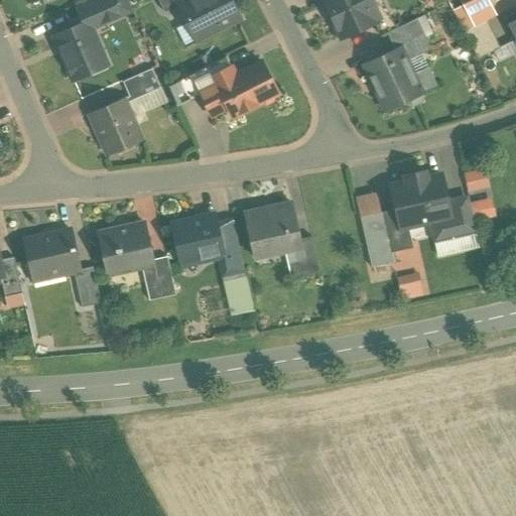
[(102,0),(94,0),(77,8),(85,24),(89,22),(91,28),(111,19),(102,0)]
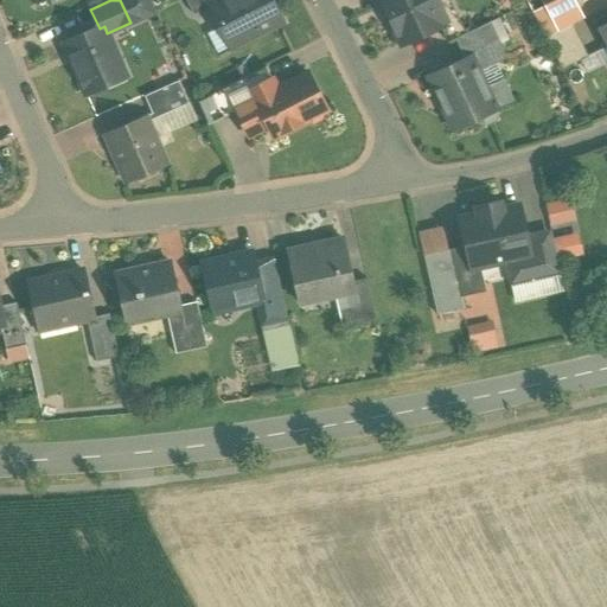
[(185,0),(193,16),(210,7),(206,0),(185,0)]
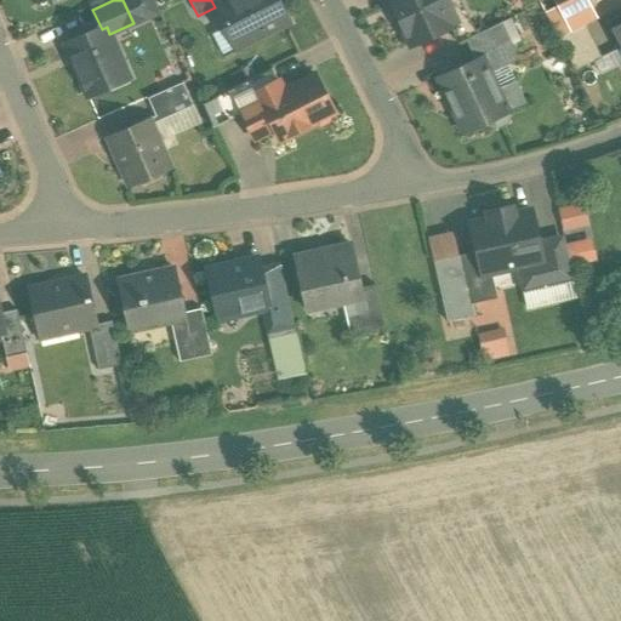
[(277,0),(211,0),(215,7),(237,49),(289,23),(277,0)]
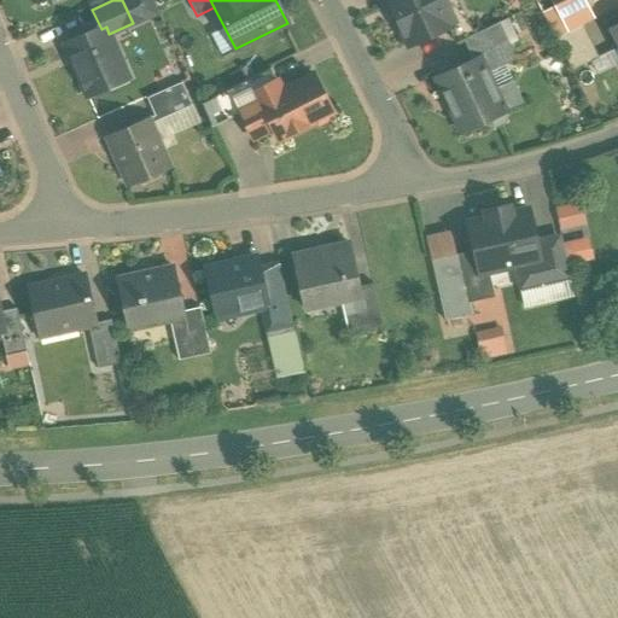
[(388,0),(409,46),(449,28),(436,0),(388,0)]
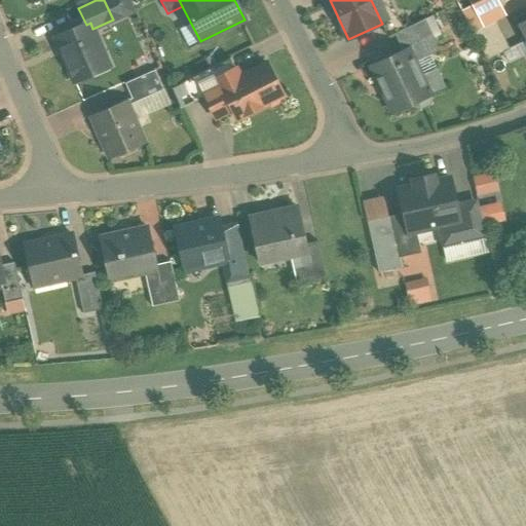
[(487,4),(463,15),(473,34),(496,23),(487,4)]
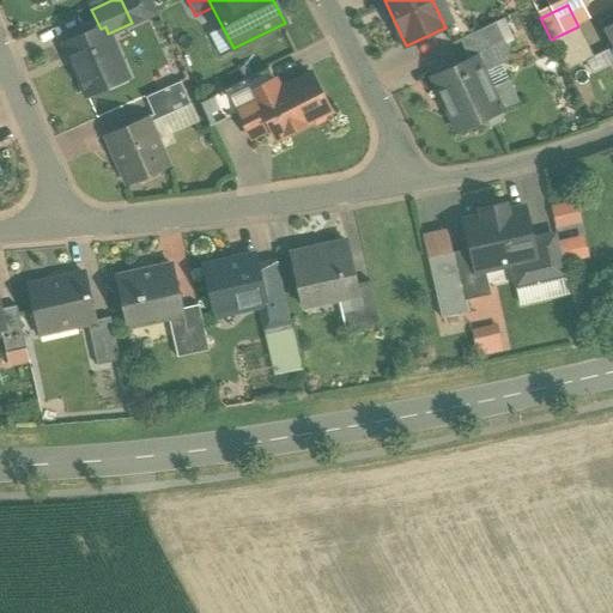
[(496,23),(465,37),(473,53),(503,40),(496,23)]
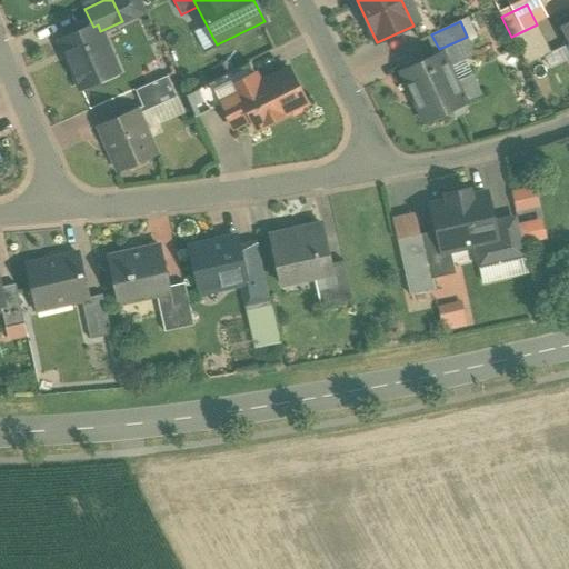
[(93,27),(60,41),(81,89),(118,73),(100,31),(98,25),(93,27)]
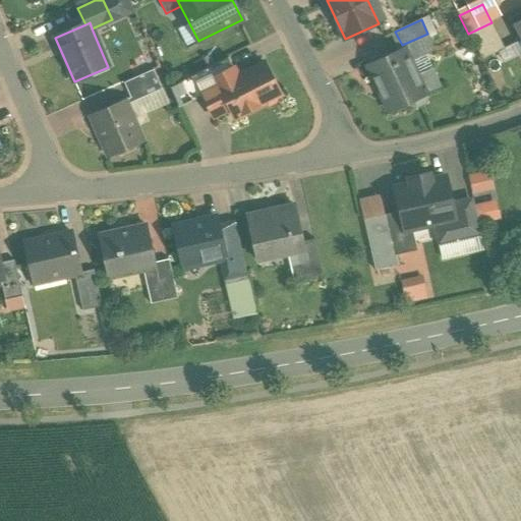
[(491,22),(468,34),(482,61),(520,41),(520,40),(505,48),(491,22)]
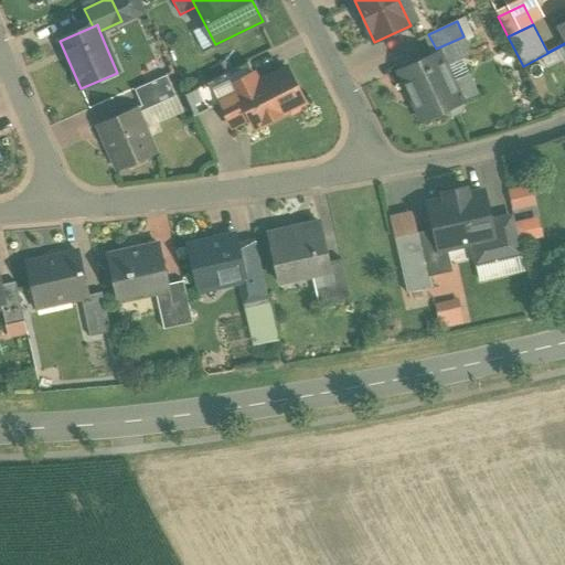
[(464,36),(436,49),(437,53),(438,52),(446,68),(472,55),(464,36)]
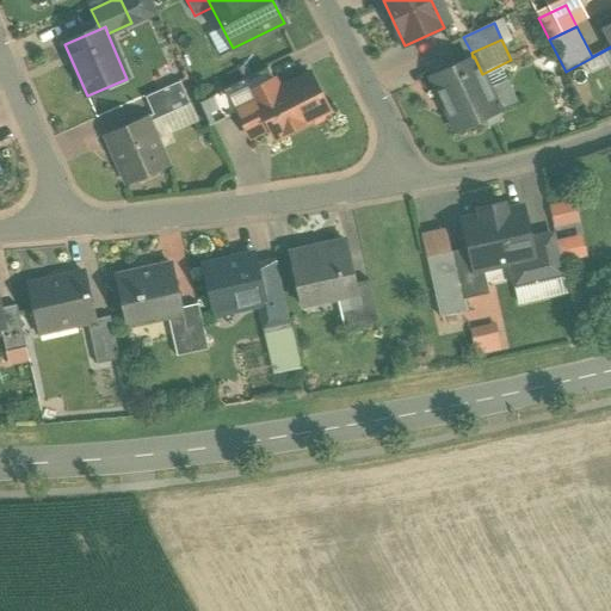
[(473,57),(431,78),(456,133),(500,112),(482,74),(474,56),(473,57)]
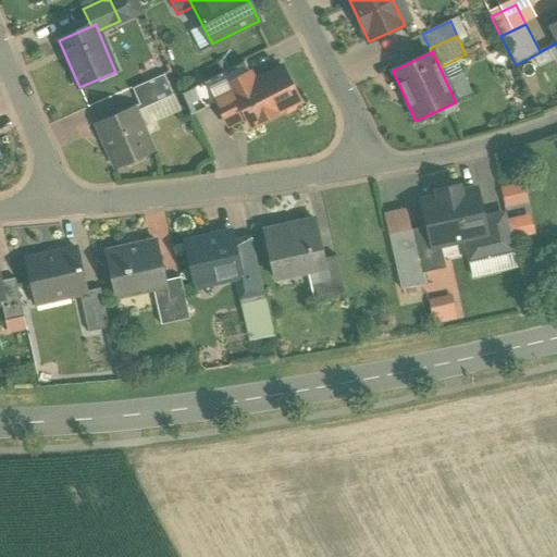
[(244,62),(220,74),(231,96),(235,94),(234,93),(255,83),(244,62)]
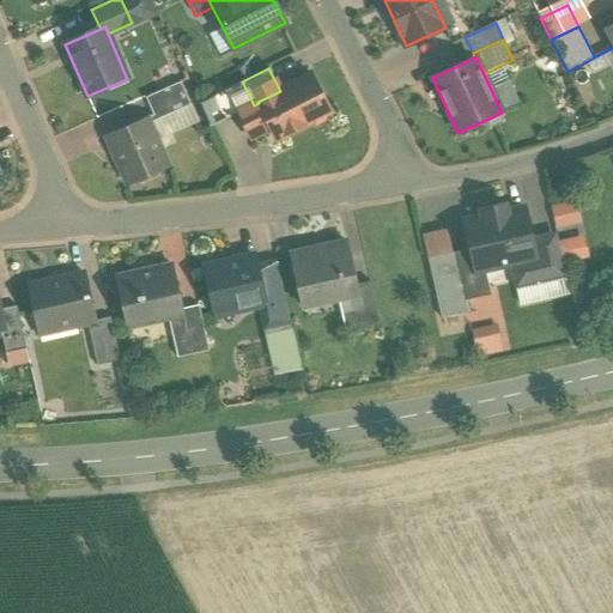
[(280,91),(258,102),(259,103),(278,140),(331,114),(311,76),(280,91)]
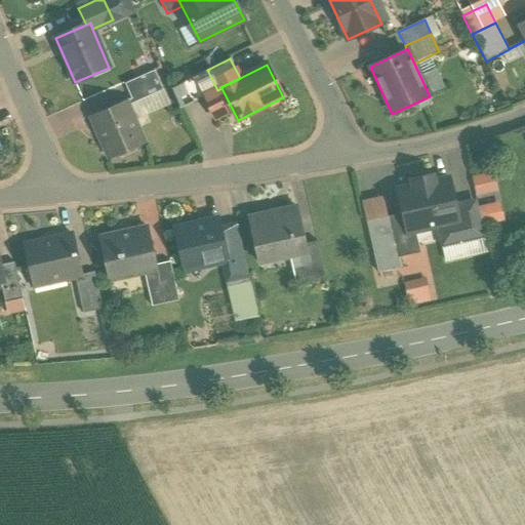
[(155,71),(125,84),(131,99),(126,102),(128,106),(163,90),(155,71)]
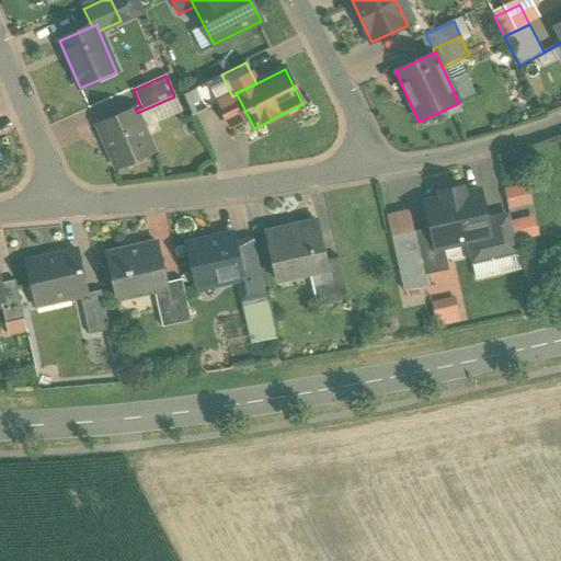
[(135,109),(98,125),(117,170),(155,153),(137,113),(135,109)]
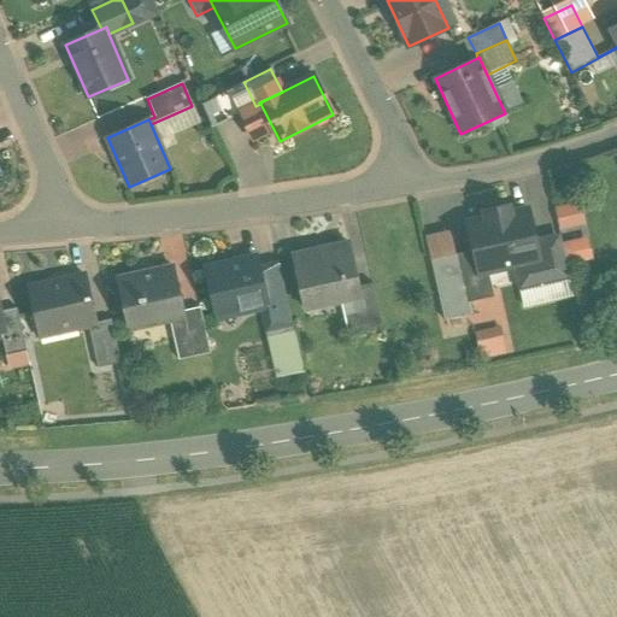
[(581,200),(553,206),(559,229),(587,224),(581,200)]
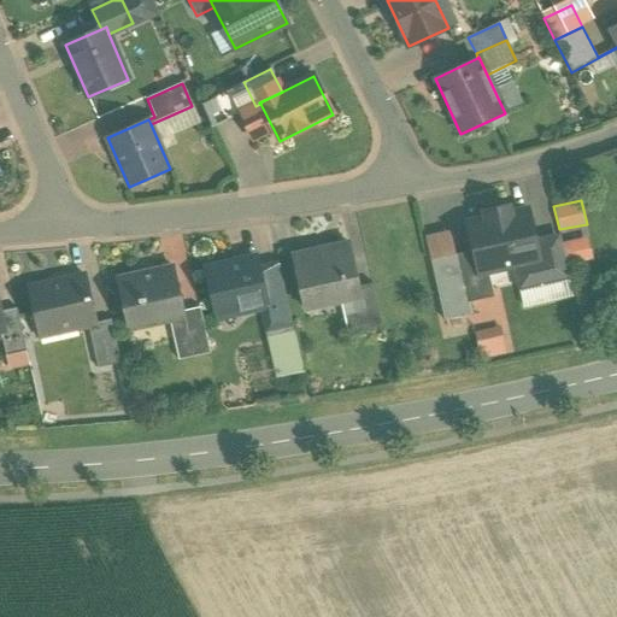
[(528,211),(469,224),(476,256),(476,257),(480,274),(488,271),(539,260),(528,211)]
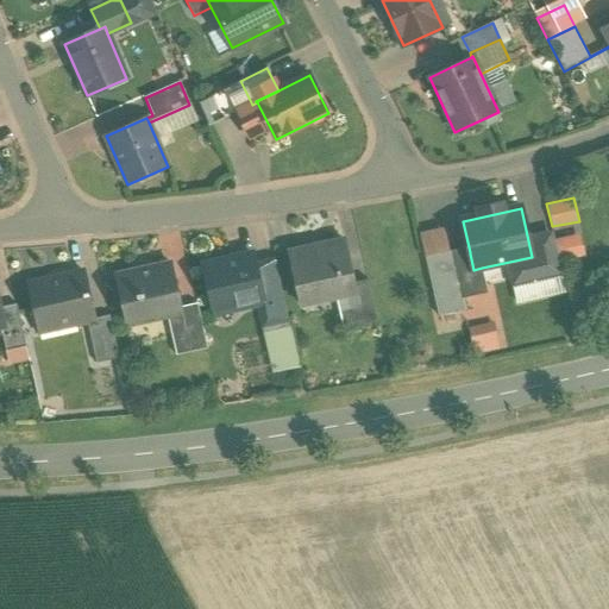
[(576,233),(554,238),(560,261),(588,256),(582,232),(576,233)]
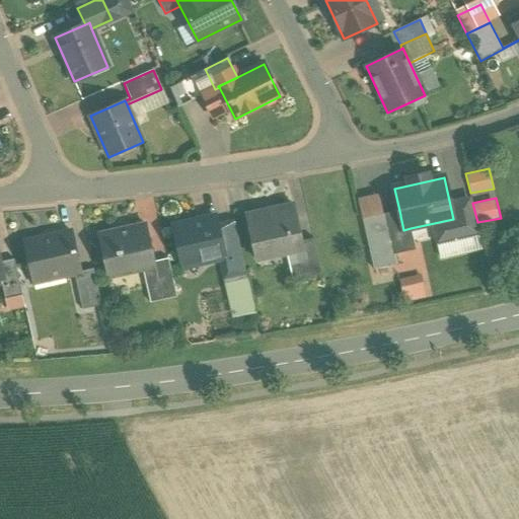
[(294,205),(246,216),(255,261),(287,253),(303,249),(302,245),(294,205)]
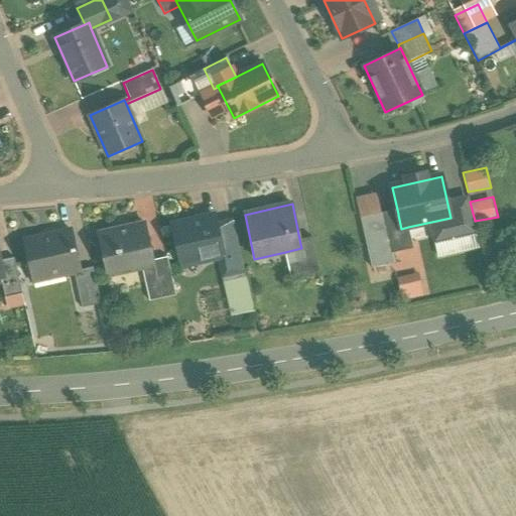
[(384,213),(361,218),(372,268),(394,263),(384,217),(385,217),(384,213)]
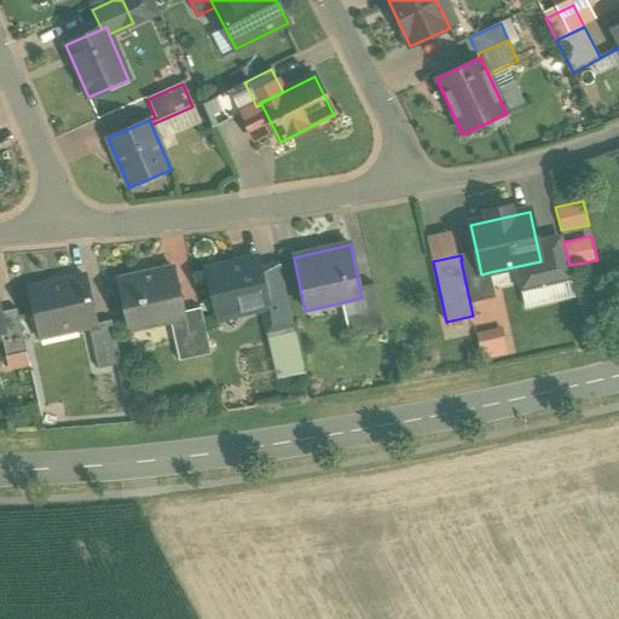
[(478,258),(478,256),(462,260),(461,260),(473,316),(474,316),(472,304),(496,299),(490,272),(481,275),(478,258)]
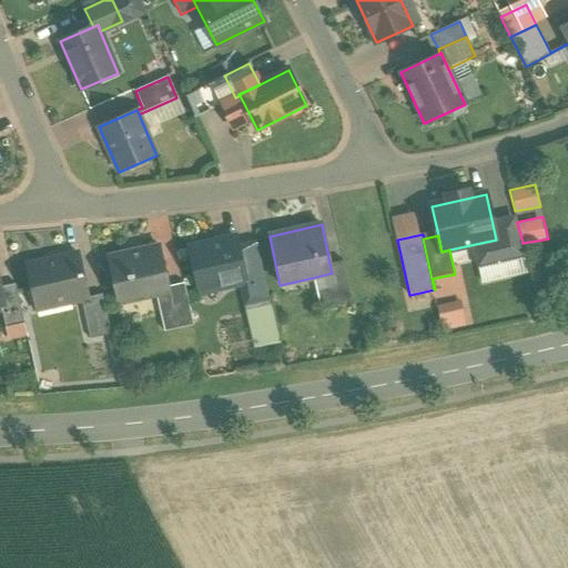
[(235,239),(190,249),(200,292),(202,292),(201,288),(222,284),(222,286),(243,282),(245,282),(241,261),(235,239)]
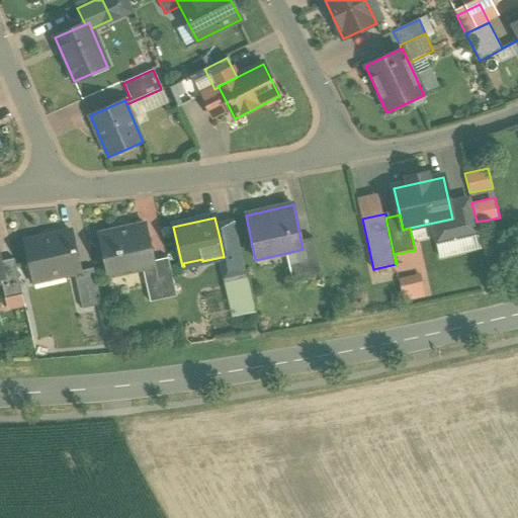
[(146,226),(98,236),(107,273),(142,266),(155,263),(154,261),(146,226)]
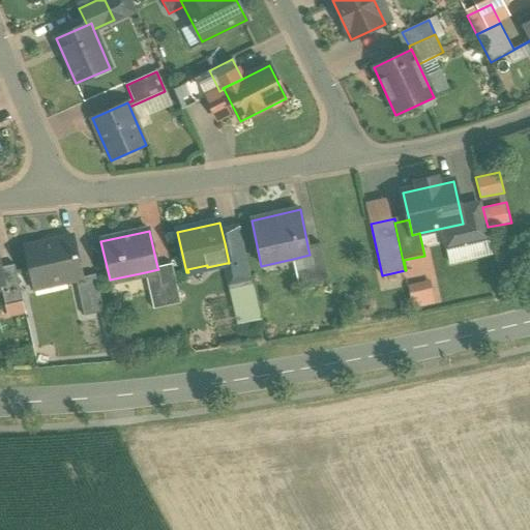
[(57,242),(27,248),(27,247),(25,248),(34,289),(35,289),(34,285),(65,277),(66,282),(83,277),(74,237),(57,241),(57,242)]
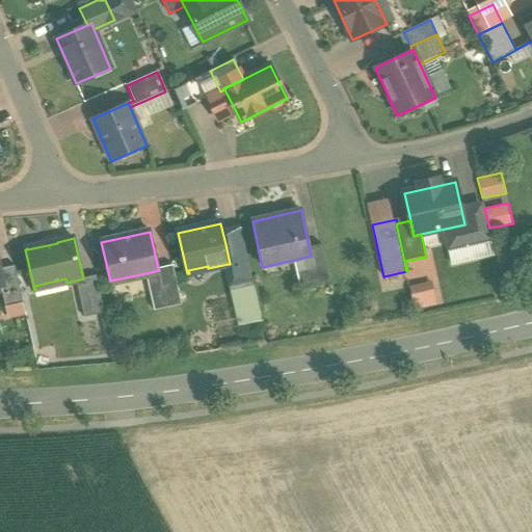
[(243,241),(225,244),(230,264),(228,264),(232,284),(253,280),(243,241)]
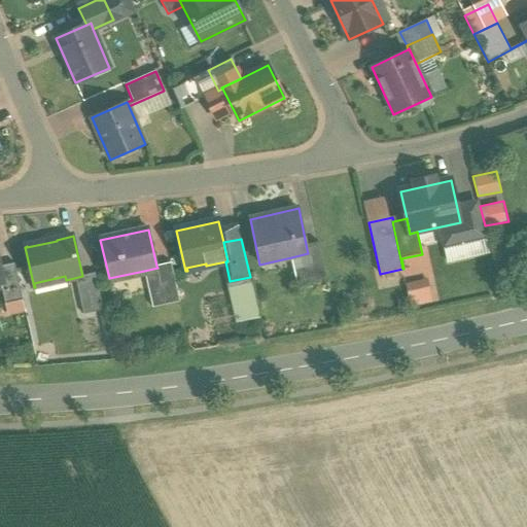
[(308,253),(291,257),(297,285),(326,278),(319,246),(307,249),(308,253)]
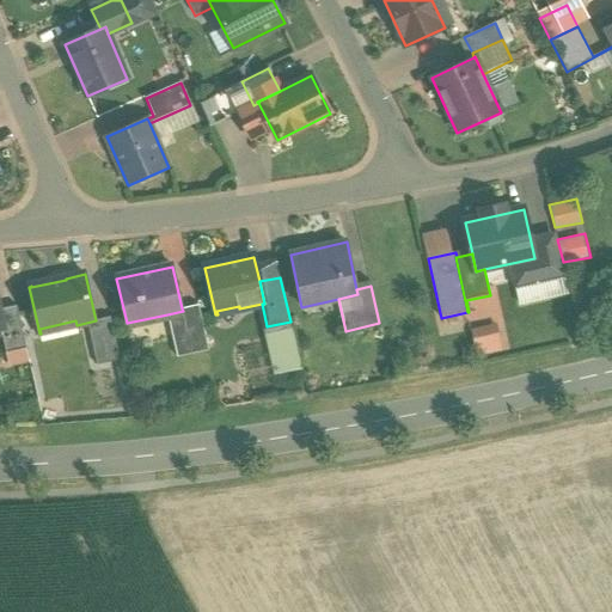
[(183,311),(167,314),(177,357),(208,350),(199,305),(182,308),(183,311)]
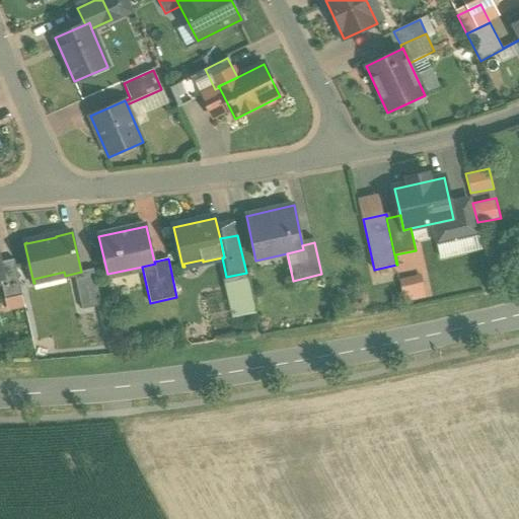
[(14,260),(0,263),(0,269),(2,279),(1,280),(5,299),(22,295),(14,260)]
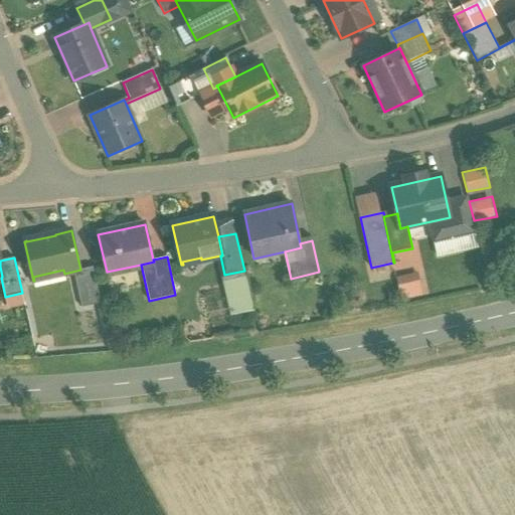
[(93,273),(74,277),(81,308),(101,304),(93,268),(92,268),(93,273)]
